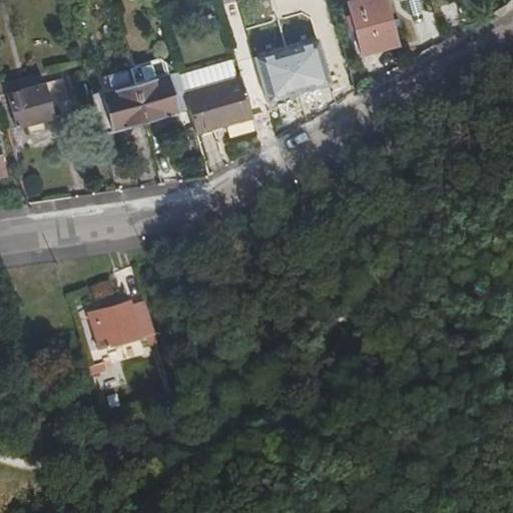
[(363,54),(401,44),(388,0),(362,0),(363,1),(349,4),(363,54)]
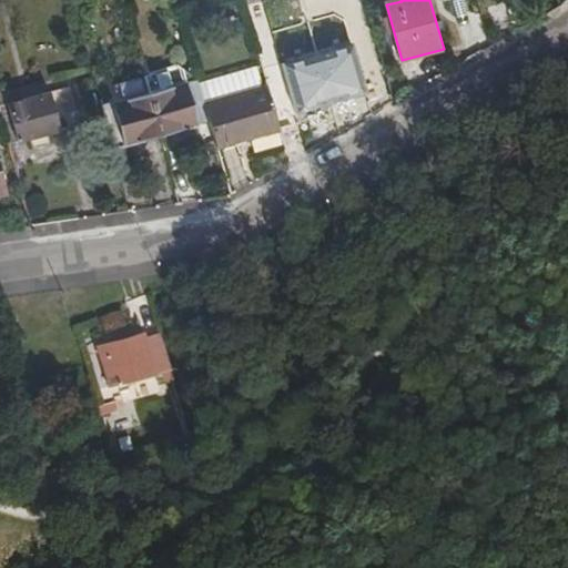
[(246,80),(242,59),(198,72),(200,77),(203,91),(246,80)]
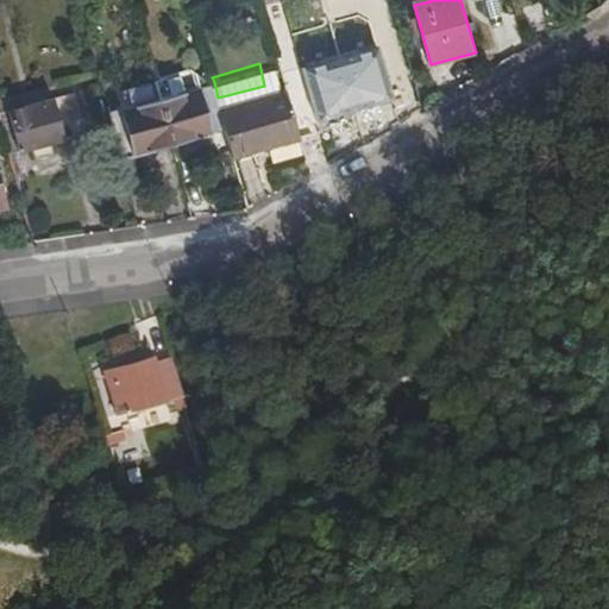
[(162,98),(175,146),(226,131),(221,111),(218,98),(214,82),(162,98)]
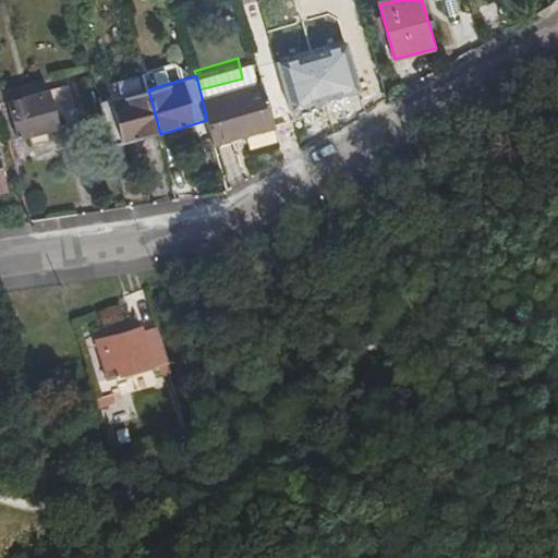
[(0,99),(39,91),(36,82),(0,91),(0,99)]
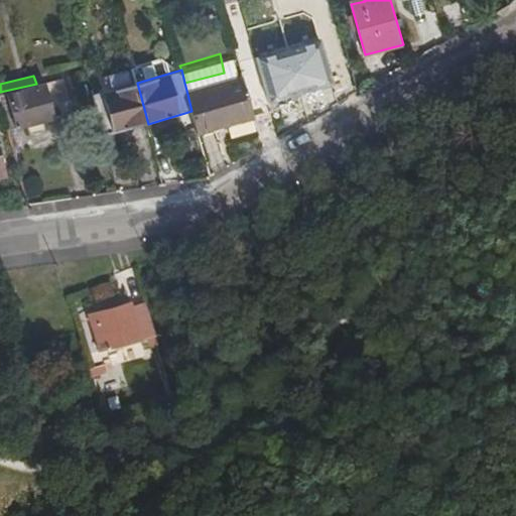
[(0,92),(0,95),(9,129),(29,124),(44,121),(74,114),(66,78),(36,84),(0,92)]
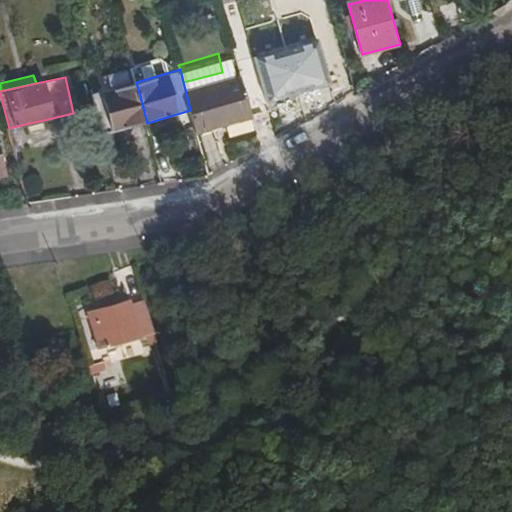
[(196,132),(254,117),(244,78),(186,93),(190,110),(196,132)]
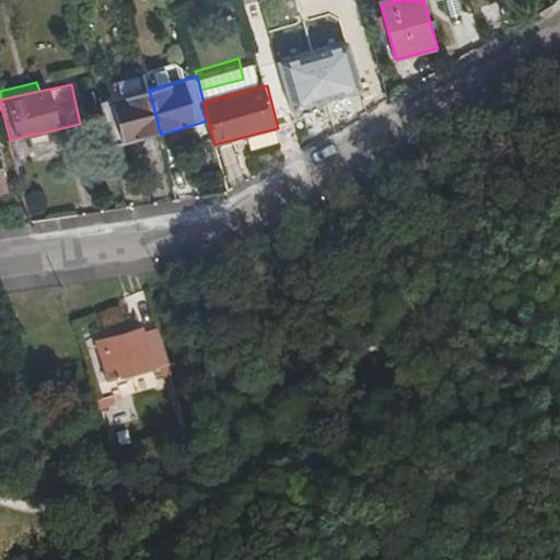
[(115,147),(161,135),(149,90),(103,103),(115,147)]
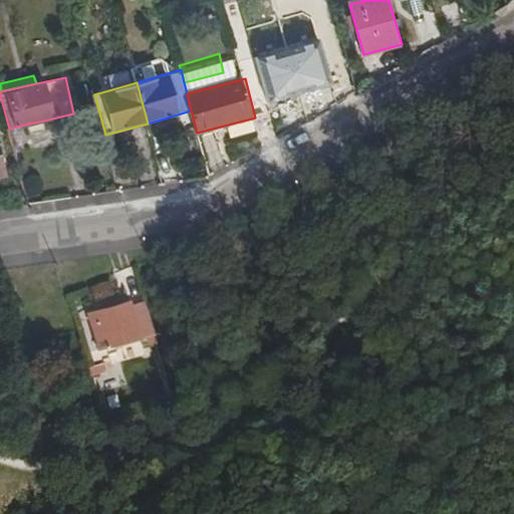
[(46,130),(44,120),(29,123),(32,134),(46,130)]
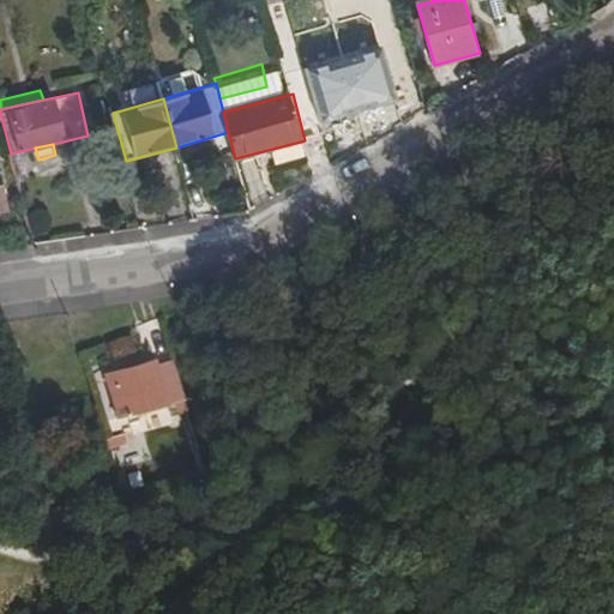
[(185,393),(174,357),(156,362),(155,357),(103,374),(116,415),(185,393)]
